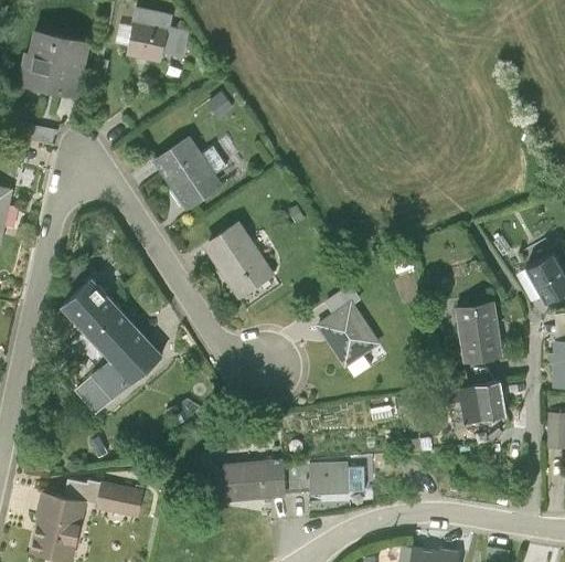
[(171,17),(135,9),(125,57),(161,65),(162,55),(182,60),(188,32),(169,29),(171,17)]
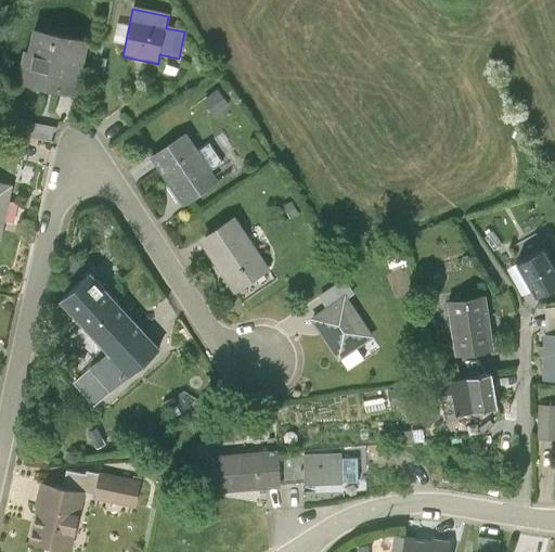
[(88,42),(33,29),(27,51),(24,50),(16,84),(75,98),(88,42)]
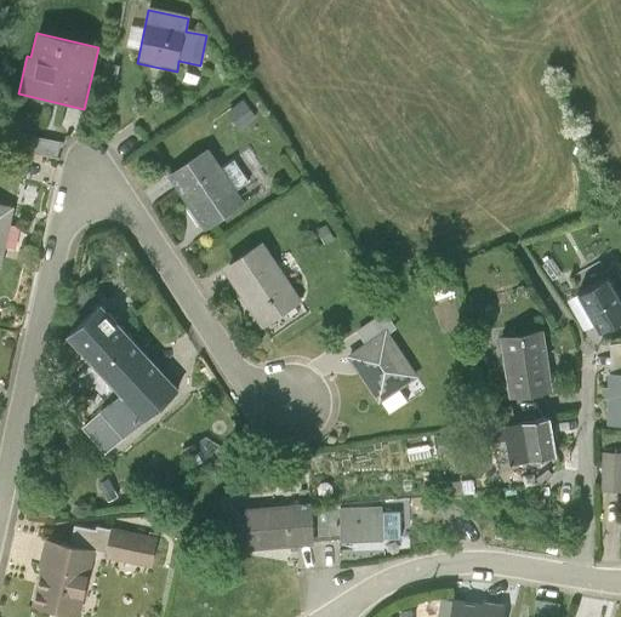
[(245,206),(208,149),(169,176),(204,233),(245,206)]
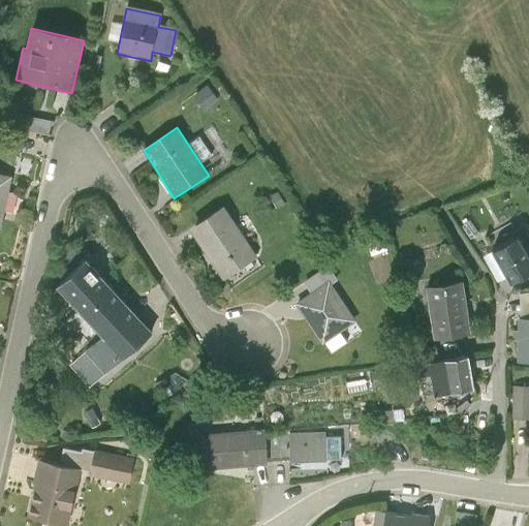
[(12,178),(0,175),(0,229),(1,230),(12,178)]
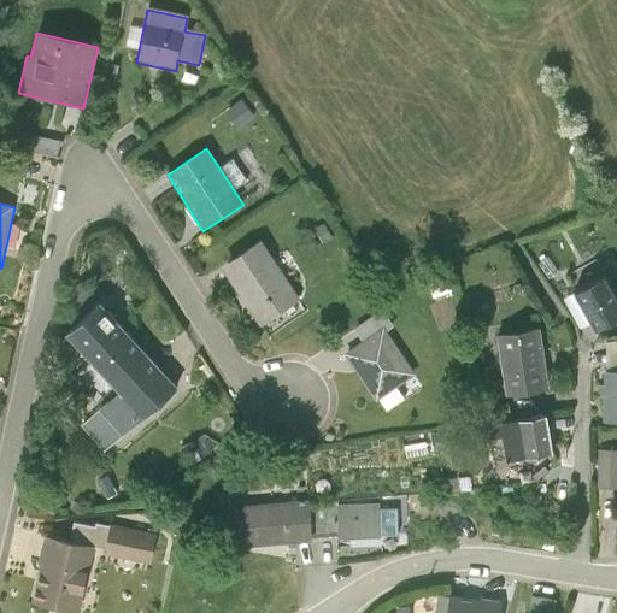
[(301,299),(260,240),(221,267),(262,326),(301,299)]
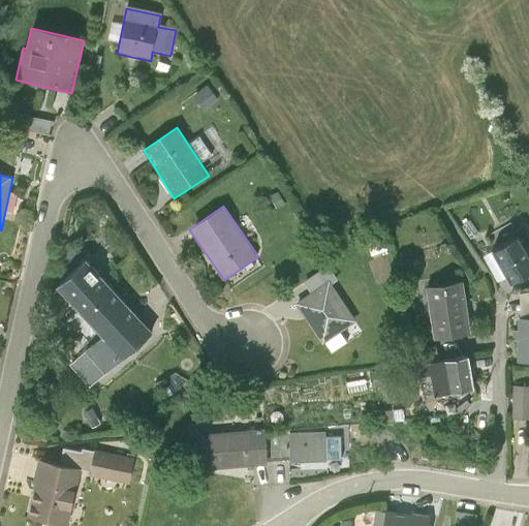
[(528,272),(528,252),(519,234),(491,249),(508,284),(528,272)]
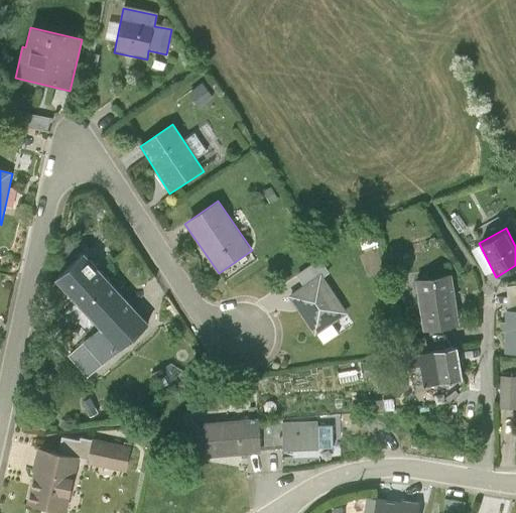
[(148,326),(84,254),(56,278),(77,301),(59,316),(103,365),(148,326)]
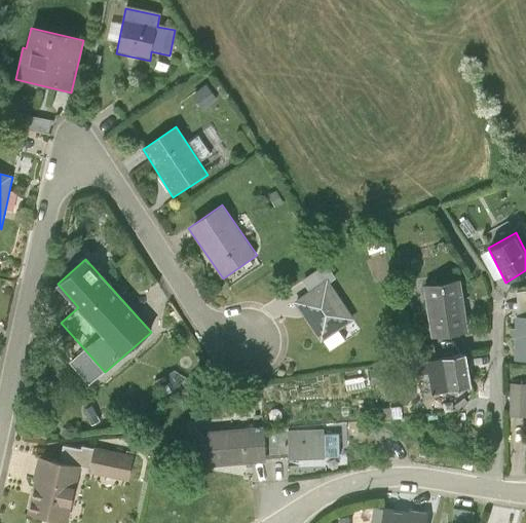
[(458,277),(422,285),(431,336),(467,329),(458,277)]
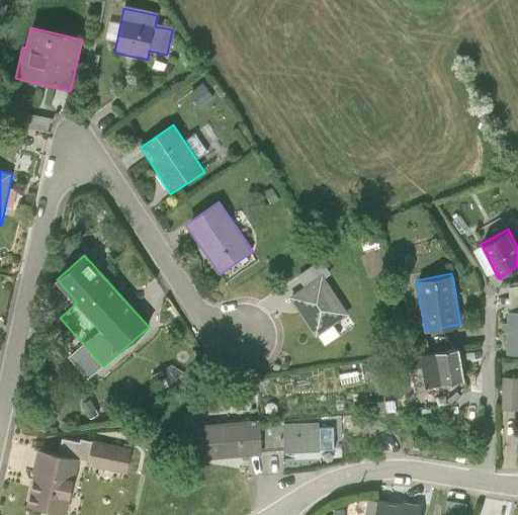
[(348,314),(322,275),(289,298),(315,337),(348,314)]
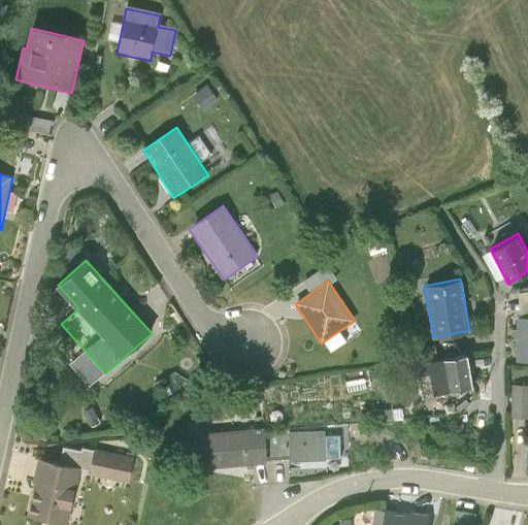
[(527,316),(518,316),(517,361),(527,360),(527,316)]
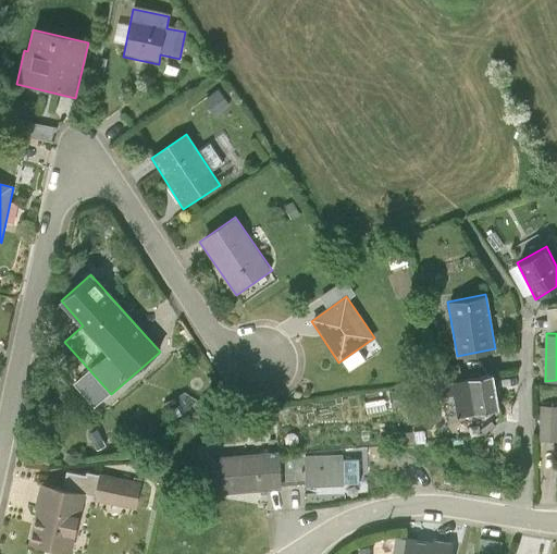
[(492,373),(452,381),(457,416),(497,409),(492,373)]
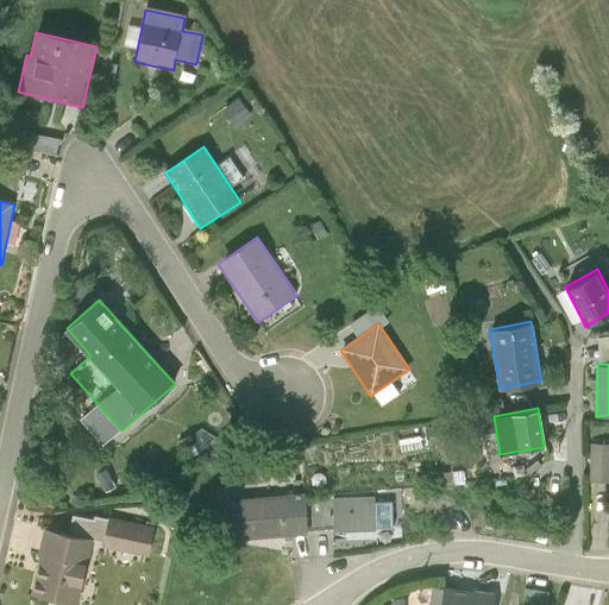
[(305,492),(227,498),(231,540),(308,535),(305,492)]
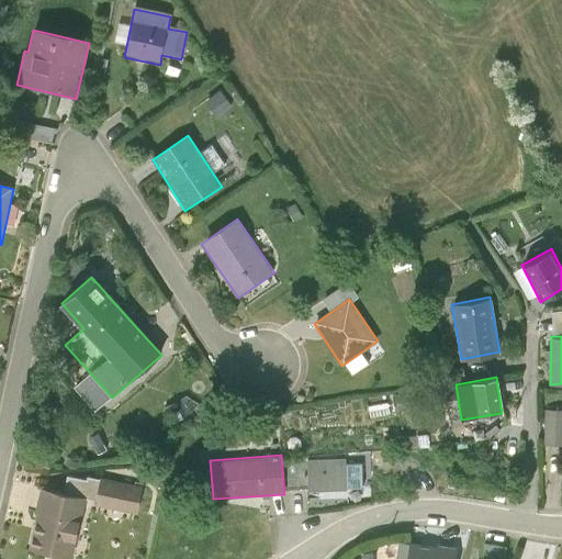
[(345,459),(308,460),(308,494),(346,493),(345,459)]
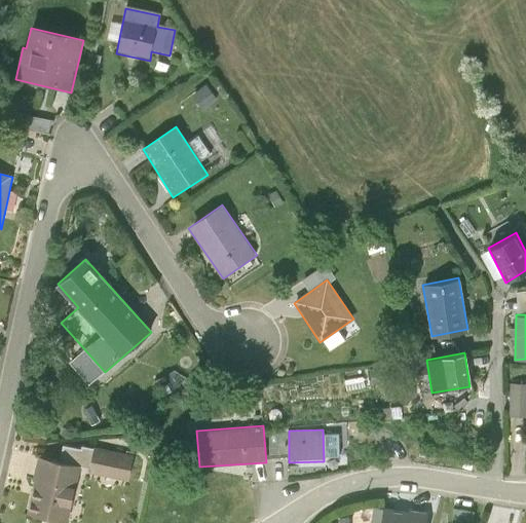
[(90,469),(95,448),(63,442),(59,462),(90,469)]
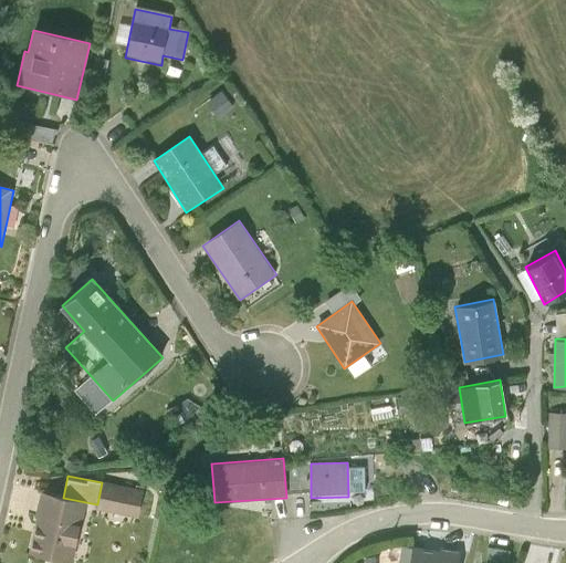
[(143,490),(102,482),(97,504),(96,511),(137,520),(143,490)]
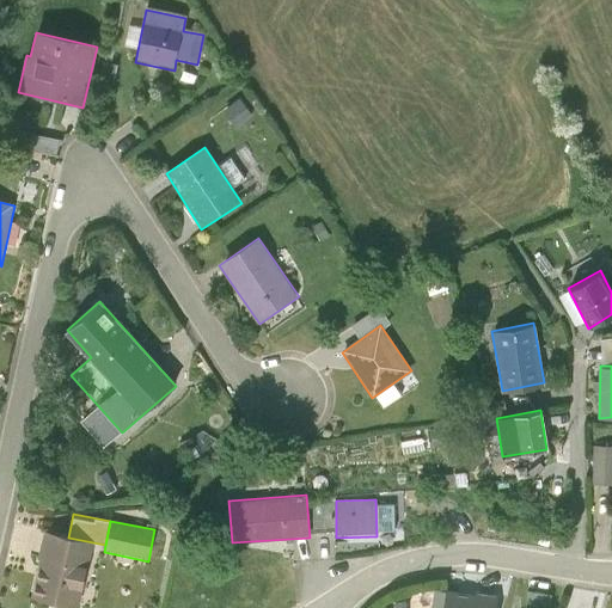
[(78,607),(92,541),(68,538),(47,532),(32,596),(78,607)]
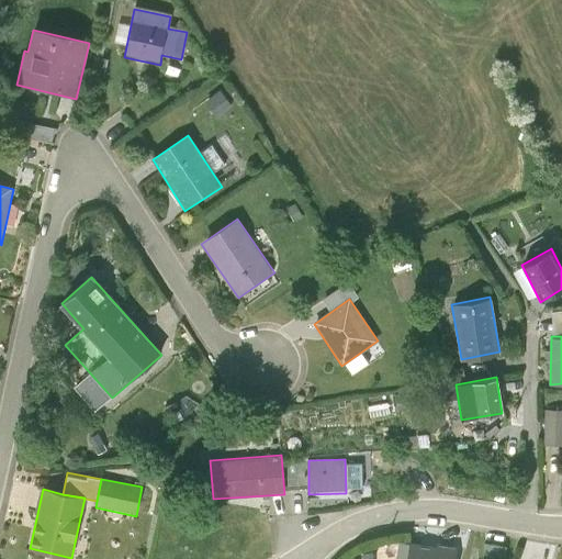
[(454,558),(457,551),(412,544),(408,558),(454,558)]
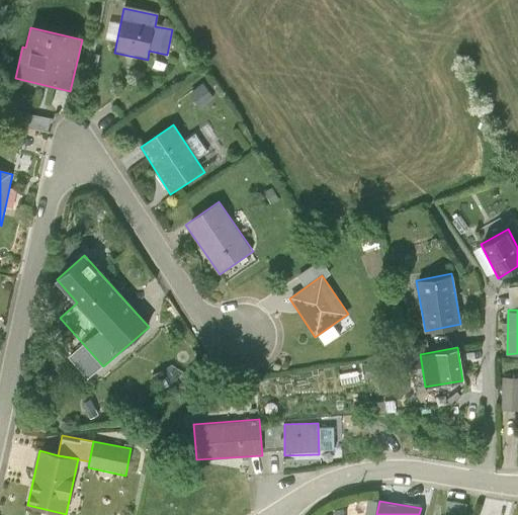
[(465,514),(467,507),(447,503),(444,514),(465,514)]
